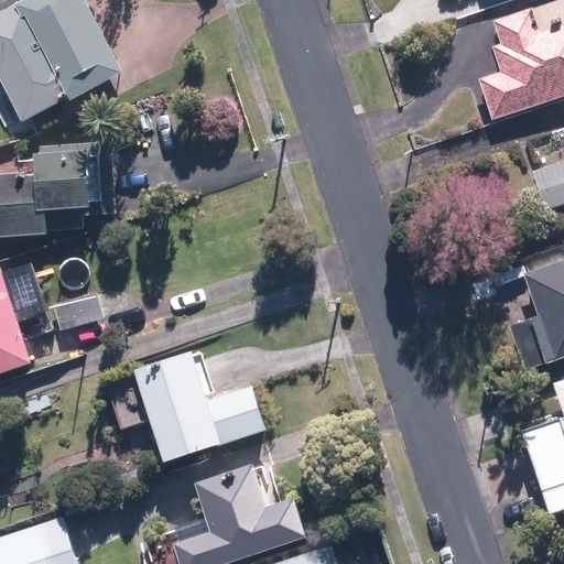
[(0,85),(22,128),(69,104),(71,106),(111,85),(110,82),(121,76),(82,0),(30,0),(0,15),(0,85)]
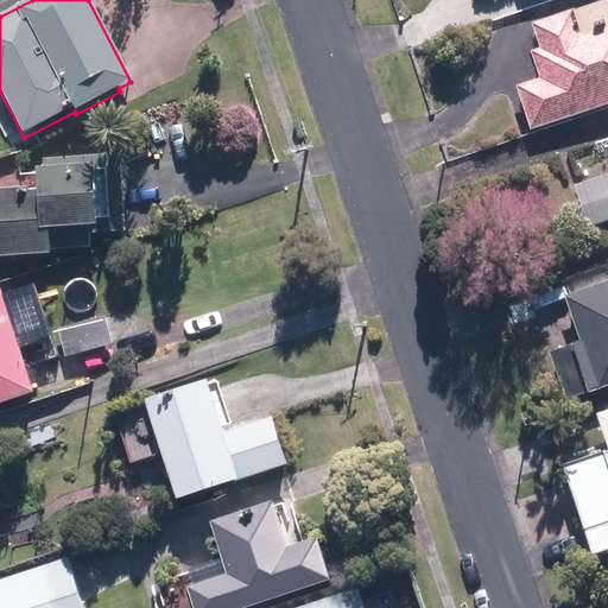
[(513,86),(527,130),(607,103),(607,0),(603,0),(529,24),(537,49),(530,51),(538,77),(513,86)]
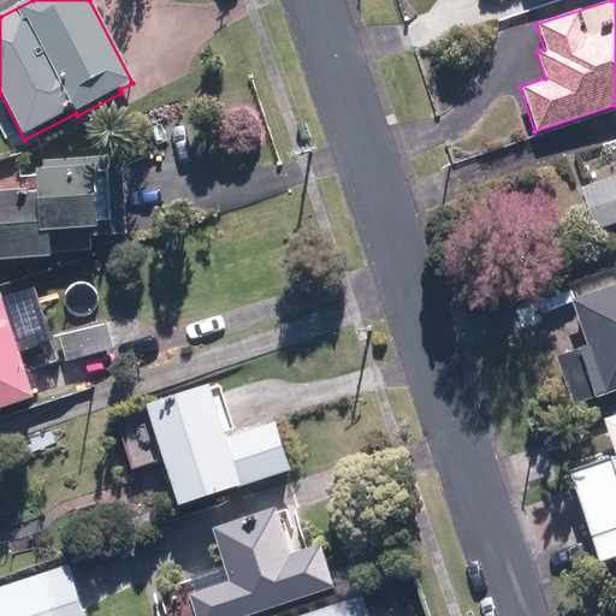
[(90,173),(90,159),(46,160),(36,171),(36,193),(0,193),(0,262),(53,261),(52,237),(94,235),(94,240),(130,238),(128,181),(112,182),(111,172),(90,173)]
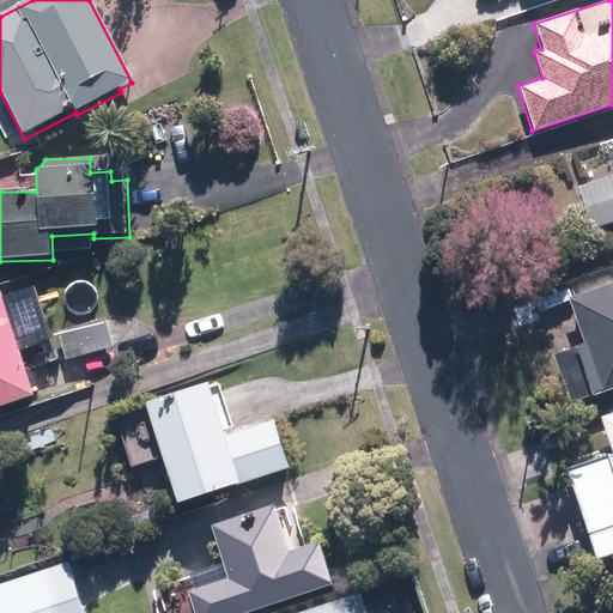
[(612,175),(577,187),(590,228),(612,219),(612,175)]
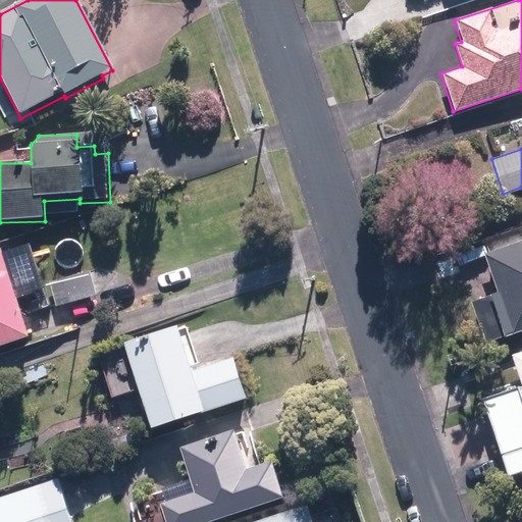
[(512,334),(521,330),(521,241),(483,255),(497,292),(469,301),(484,343),(512,333),(512,334)]
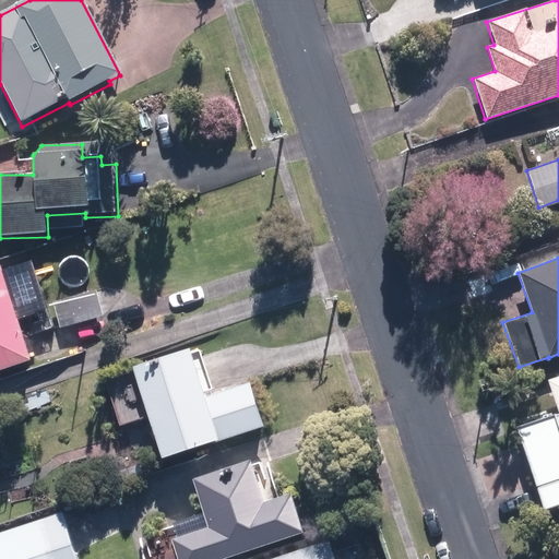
[(0,370),(31,363),(3,268),(0,268),(0,370)]
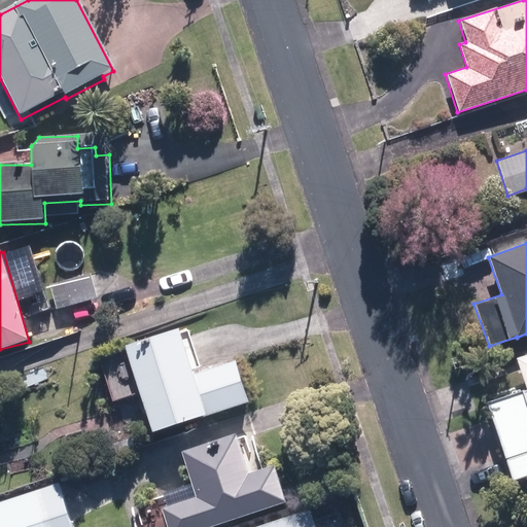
[(89,273),(53,284),(61,310),(97,299),(89,273)]
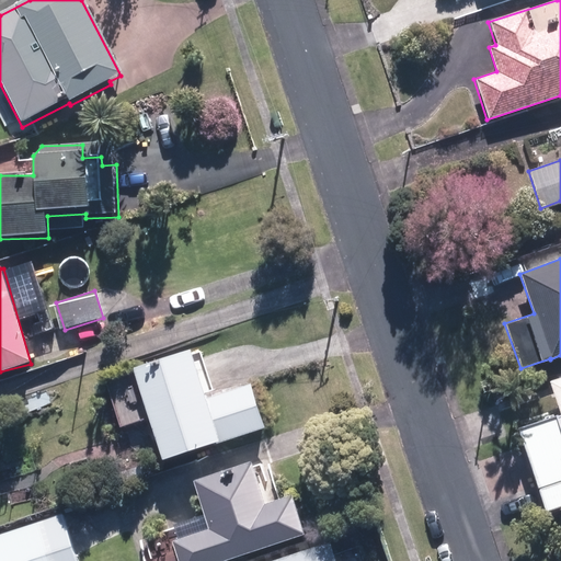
[(121,427),(146,419),(160,461),(264,427),(250,382),(215,395),(201,351),(190,354),(189,350),(129,368),(132,373),(105,381),(121,427)]
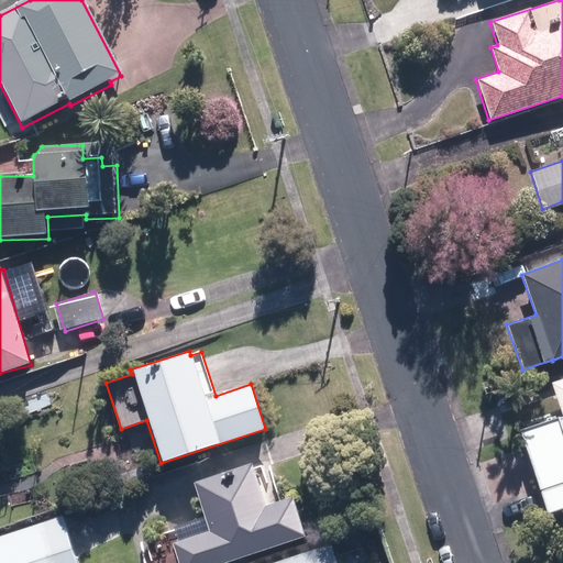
[(562,426),(562,377),(549,383),(560,416),(562,426)]
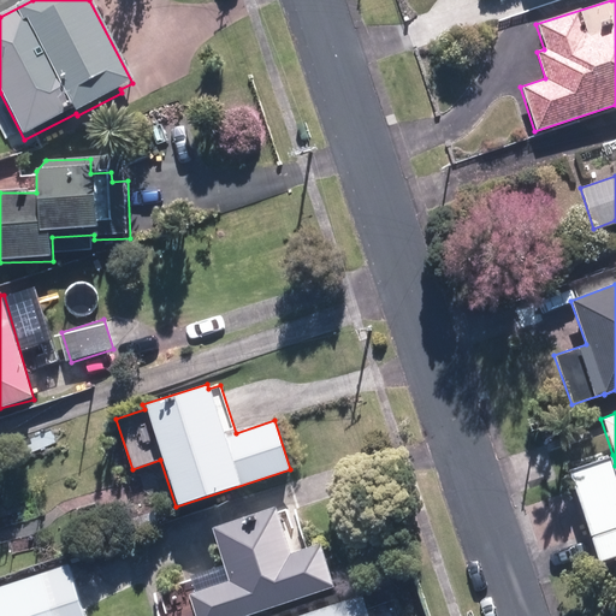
[(615,466),(612,455),(567,471),(596,561),(615,554),(615,466)]
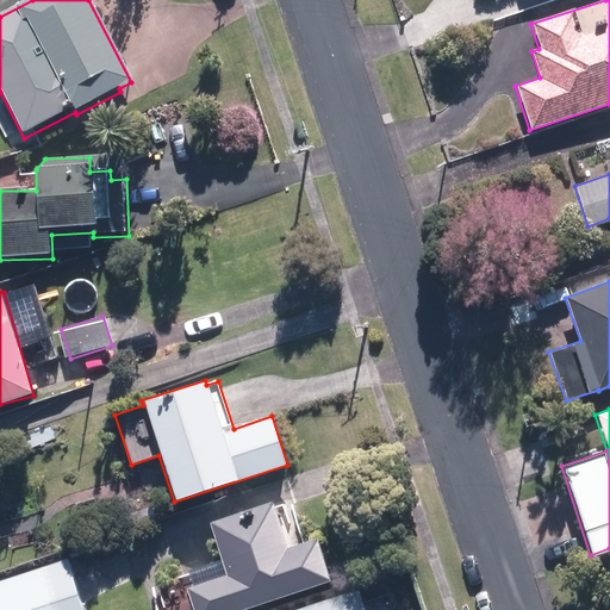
[(272,502),(207,523),(221,562),(151,586),(159,609),(246,609),(332,580),(317,536),(300,542),(296,528),(282,531),(272,502)]
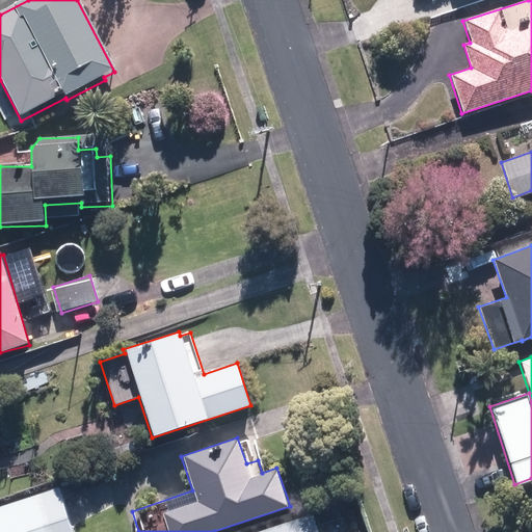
[(48,531),(35,490),(0,501),(0,531),(48,531)]
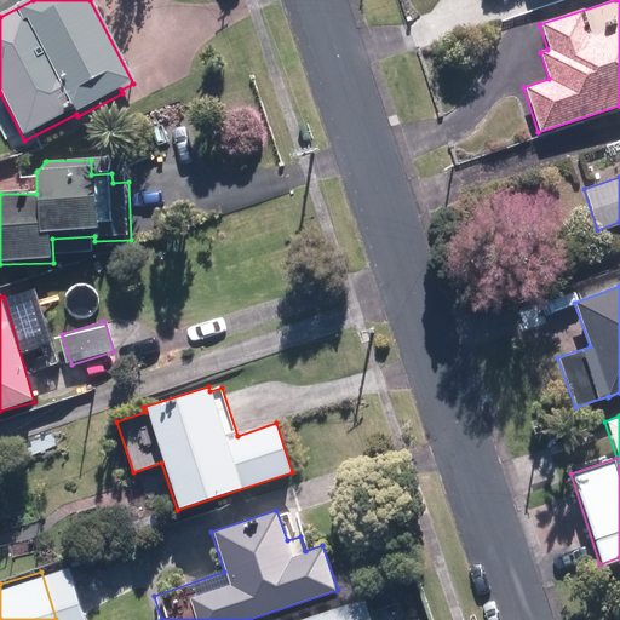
[(368,619),(362,598),(294,619),(368,619)]
